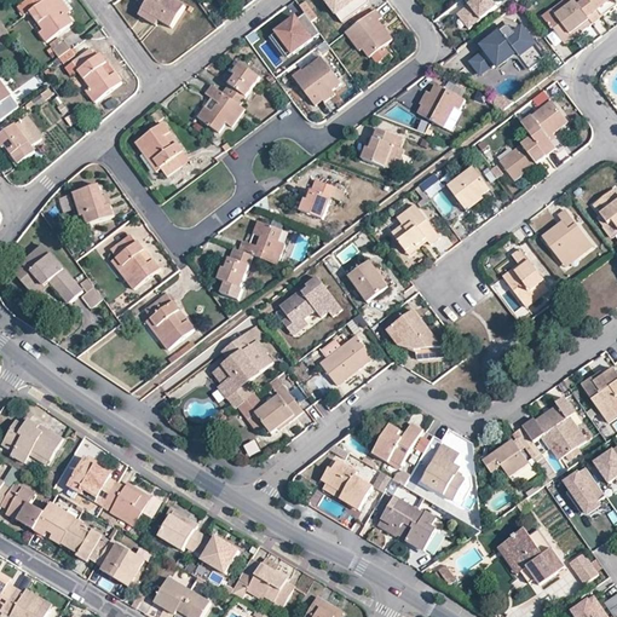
[(21,0),(16,4),(23,13),(28,10),(34,5),(41,0),(21,0)]
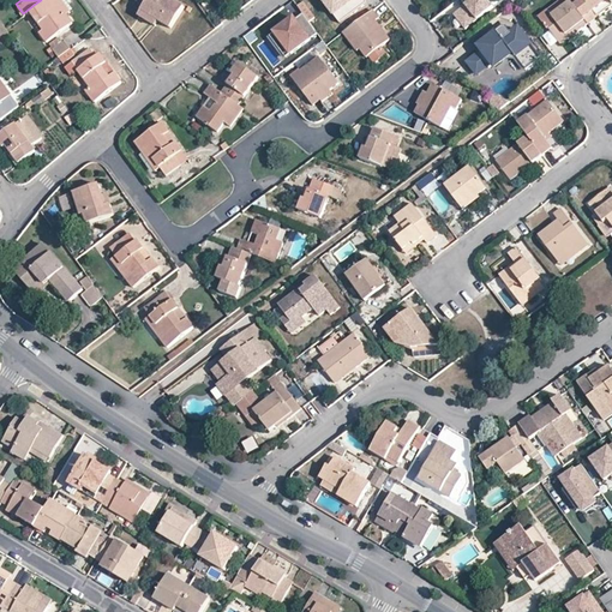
[(37,33),(43,40),(71,21),(65,13),(69,10),(61,0),(41,0),(34,5),(28,10),(41,29),(37,33)]
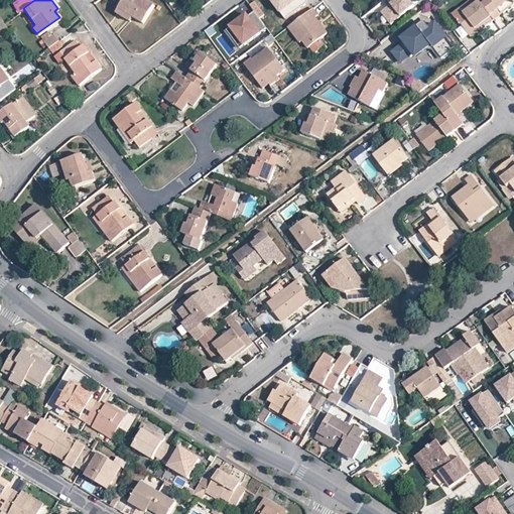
[(131,15),(141,22),(152,4),(145,0),(120,0),(117,7),(131,15)]
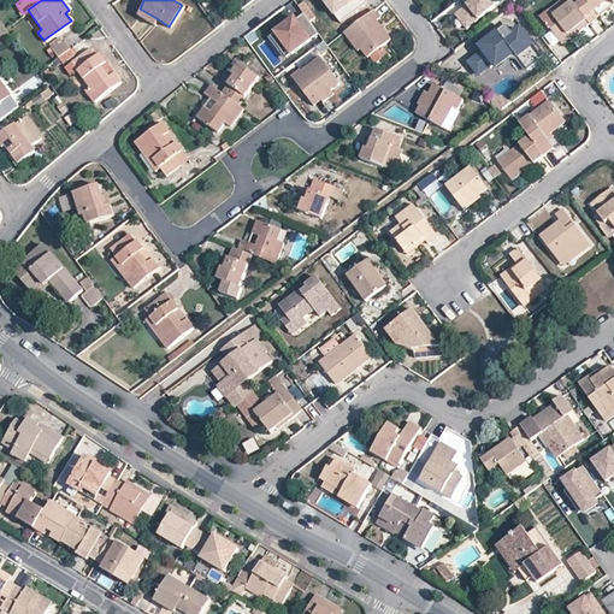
[(301,11),(307,19),(313,16),(303,0),(301,0),(296,4),(301,11)]
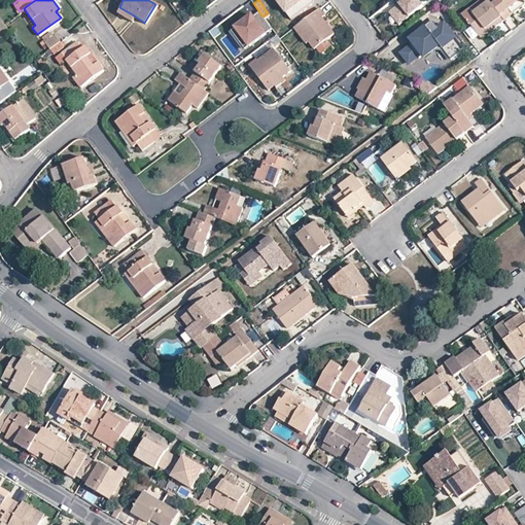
[(283,8),(294,24),(317,7),(312,1),(313,0),(277,0),(274,2),(280,10),(283,8)]
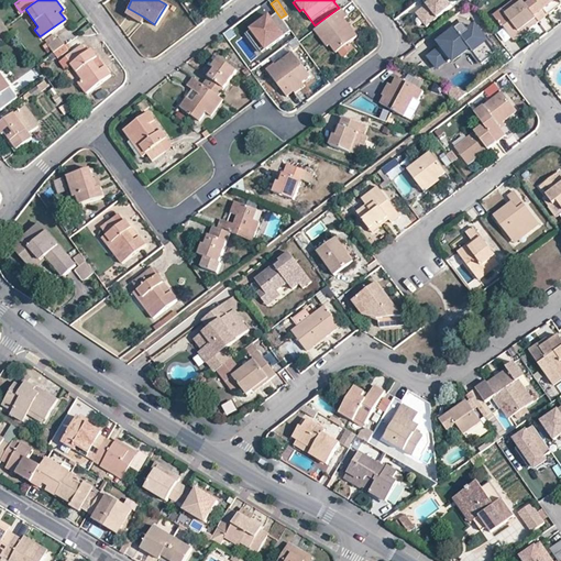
[(428,0),(429,1),(418,10),(428,23),(454,3),(452,0),(428,0)]
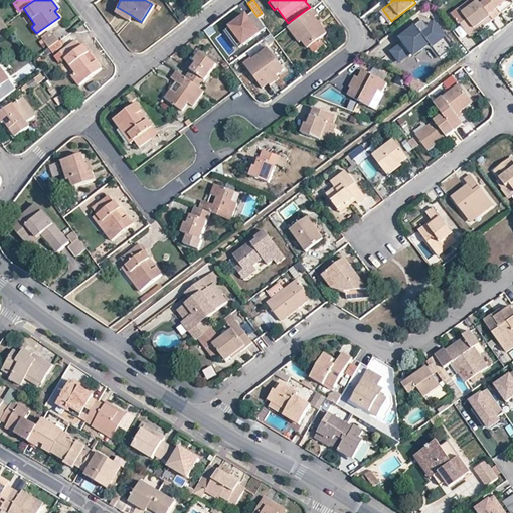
[(464,0),(449,12),(456,22),(457,21),(468,35),(475,29),(473,26),(480,21),(482,24),(490,18),(477,0),(464,0)]
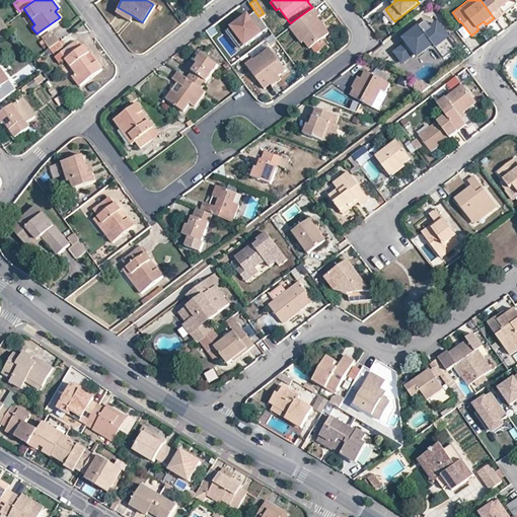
[(481,0),(494,18),(516,2),(514,0),(481,0)]
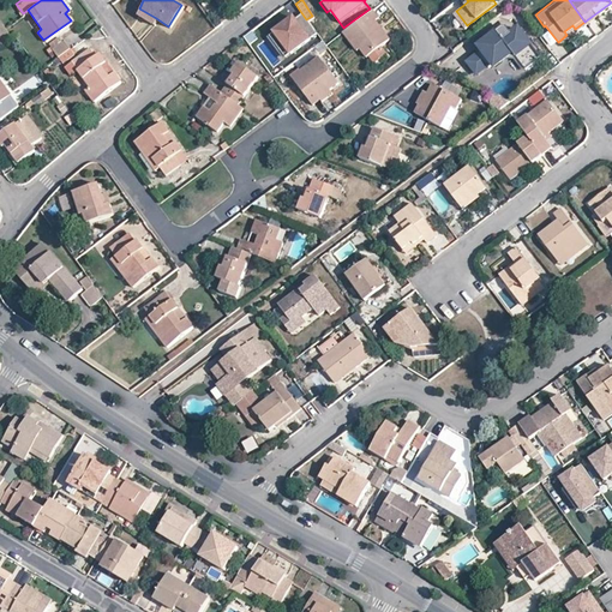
[(340,30),(354,49),(357,47),(364,55),(366,53),(371,60),(384,51),(378,43),(388,37),(373,18),(377,15),(371,7),(370,9),(343,28),(340,30)]
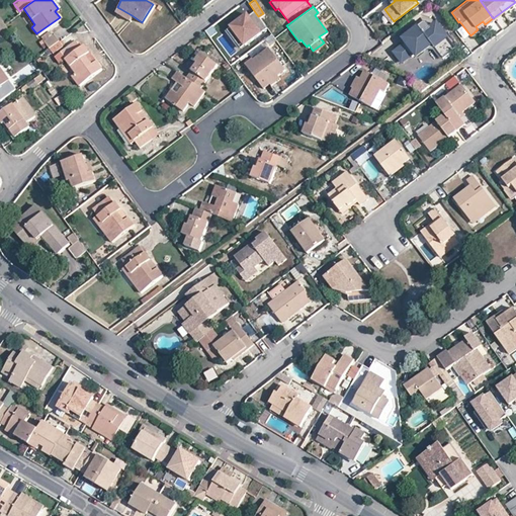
[(132,15),(117,7),(114,11),(129,20),(132,15)]
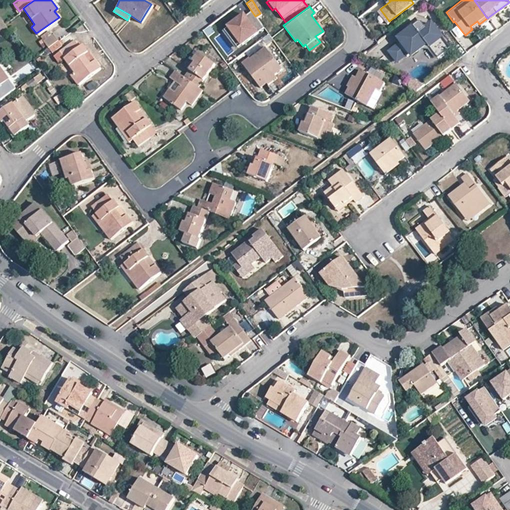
[(255,16),(250,9),(244,14),(243,12),(226,24),(240,42),(262,26),(255,16)]
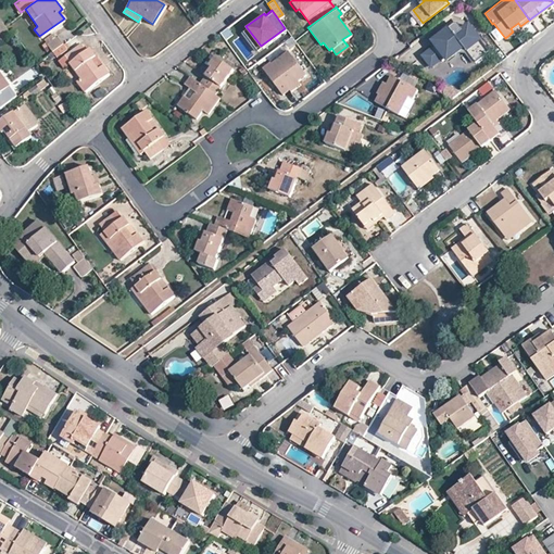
[(0,39),(10,32),(0,20),(0,39)]
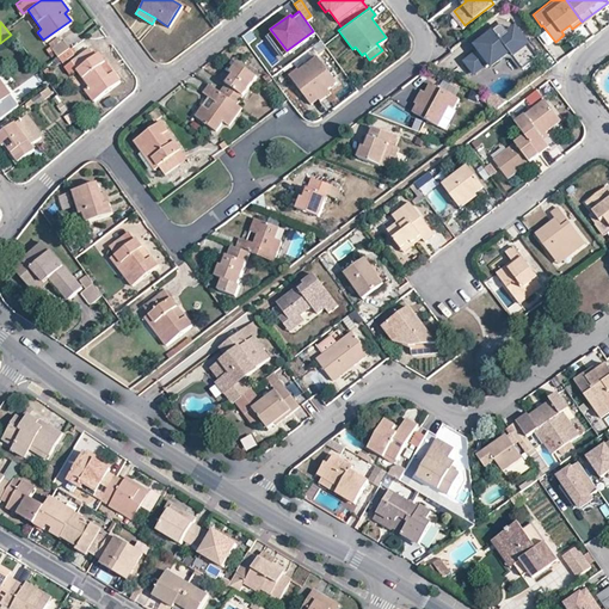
[(561,31),(564,35),(572,29),(570,25),(561,31)]
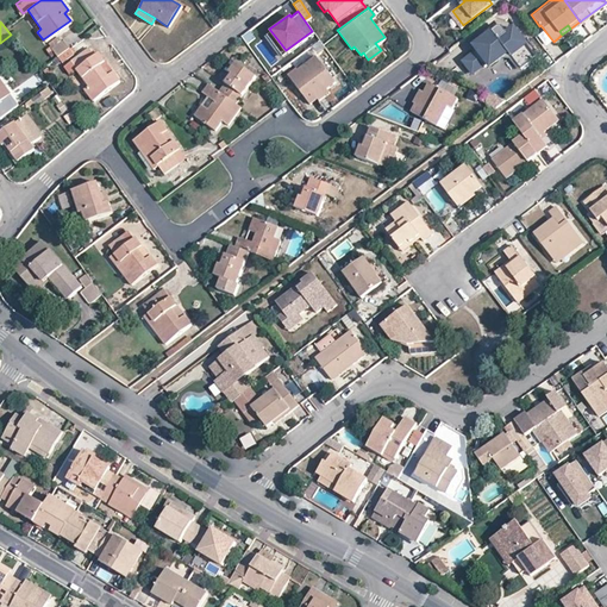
[(505,32),(492,29),(481,37),(485,42),(461,61),(470,73),(480,64),(482,67),(499,54),(508,55),(519,68),(534,56),(512,26),(505,32)]
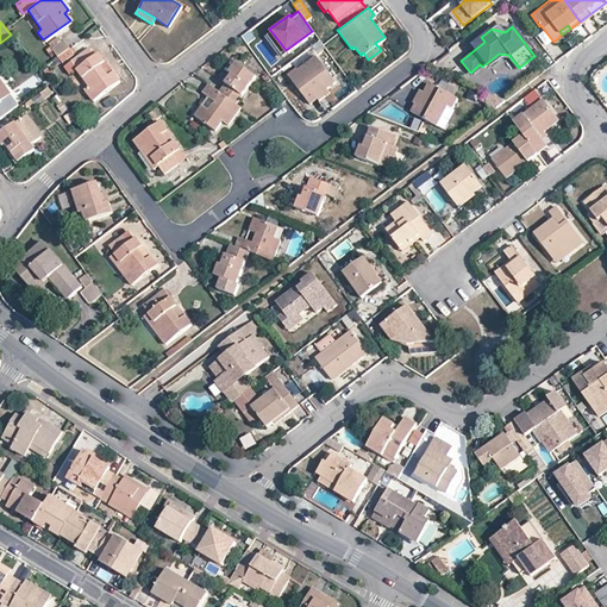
[(286,50),(269,29),(264,32),(280,54),(286,50)]
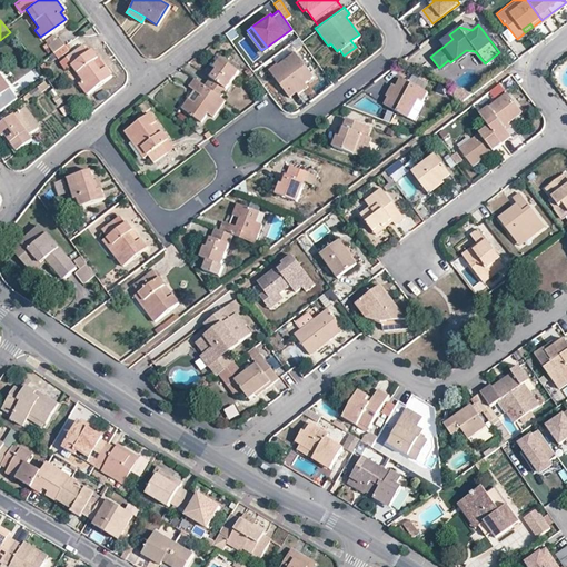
[(47,43),(52,51),(62,45),(57,37),(47,43)]
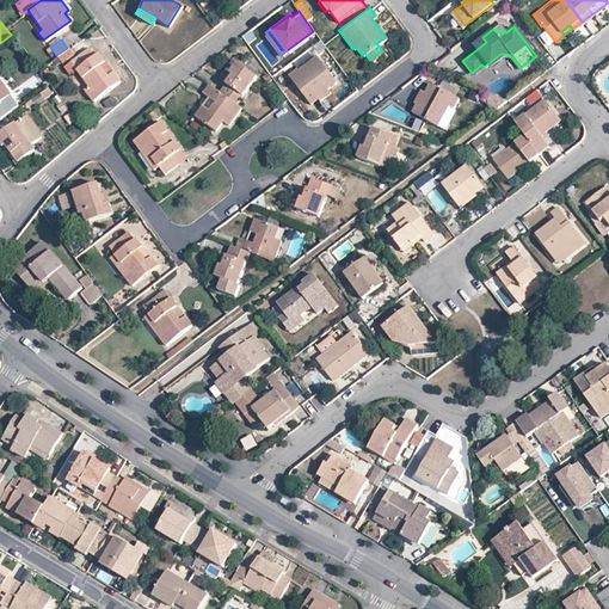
[(56,55),(60,61),(72,54),(67,48),(56,55)]
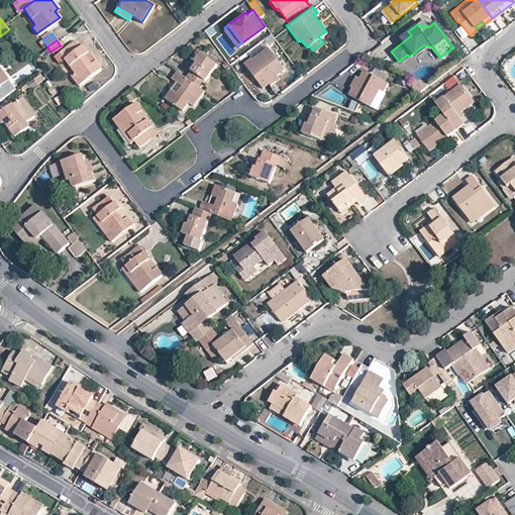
[(71,75),(78,84),(99,68),(82,44),(79,47),(74,40),(53,56),(58,63),(64,59),(69,66),(74,73),(71,75)]
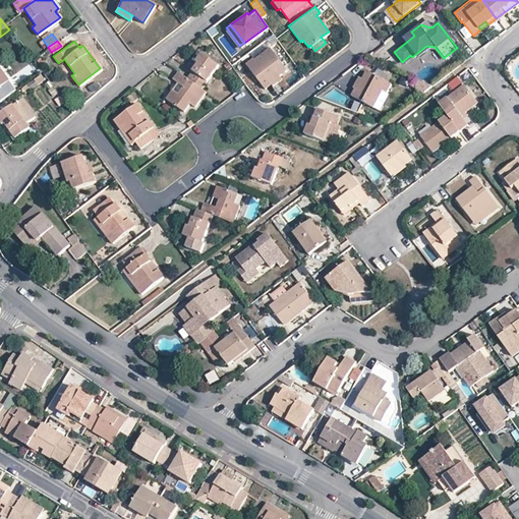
[(244,62),(265,89),(279,76),(278,74),(285,69),(268,46),(252,58),(251,57),(244,62)]
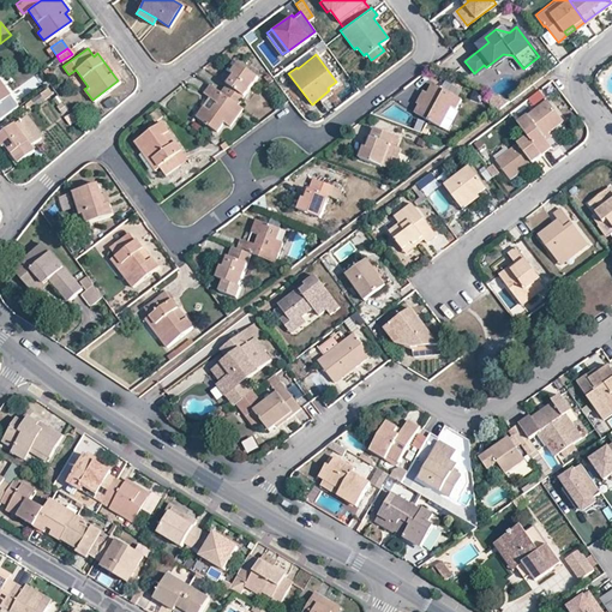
[(219,90),(235,103),(256,76),(232,58),(219,77),(225,82),(219,90)]
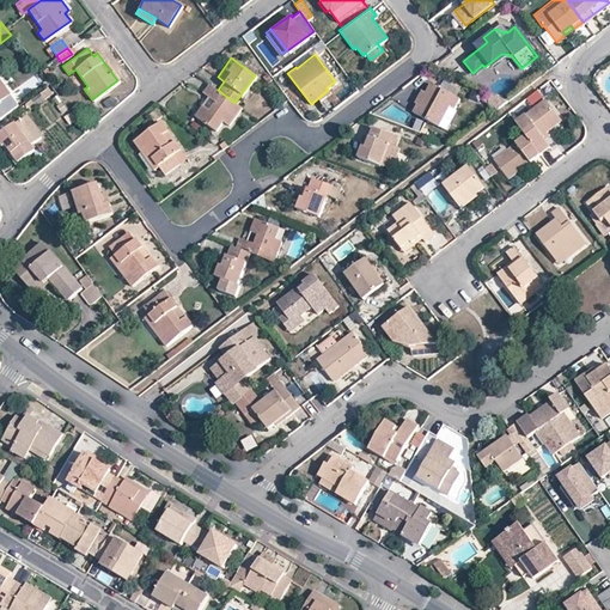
[(42,69),(48,78),(53,74),(47,66),(42,69)]
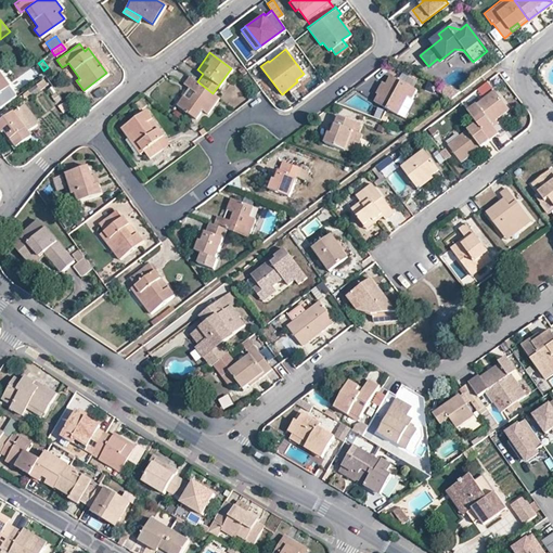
[(372,100),(404,117),(415,100),(410,98),(415,89),(388,74),(384,82),(381,80),(374,91),(376,92),(372,100)]
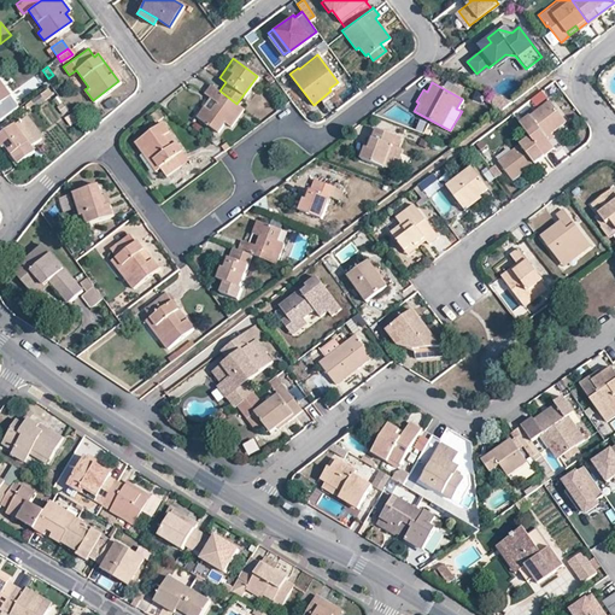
[(195,115),(217,130),(223,121),(230,126),(242,107),(236,104),(220,91),(209,83),(203,92),(209,95),(215,100),(209,109),(203,104),(195,115)]
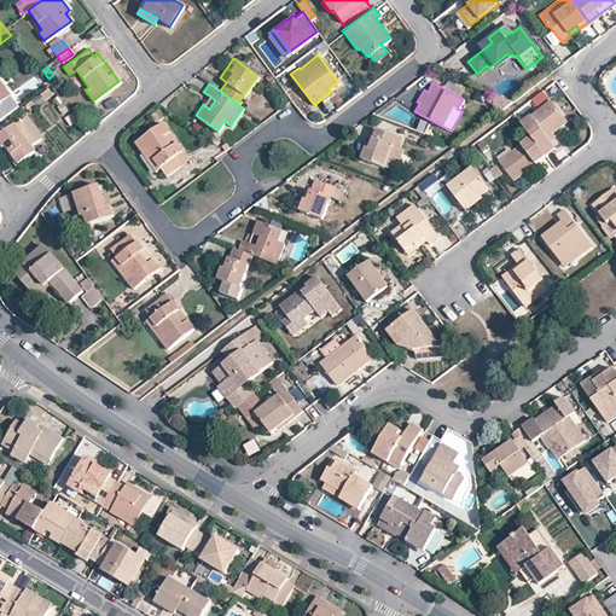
[(39,93),(44,98),(50,93),(46,87),(39,93)]
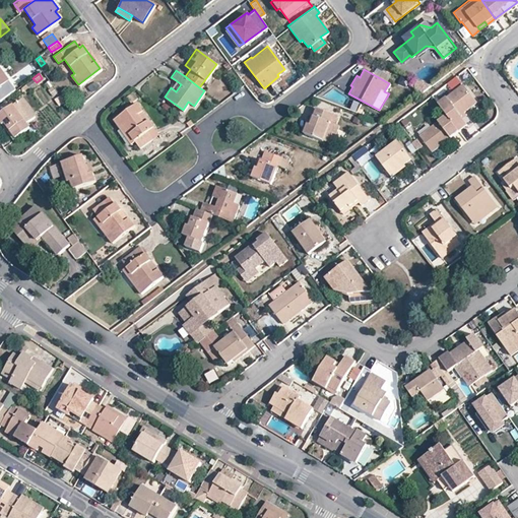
[(459,82),(454,75),(445,82),(450,89),(459,82)]
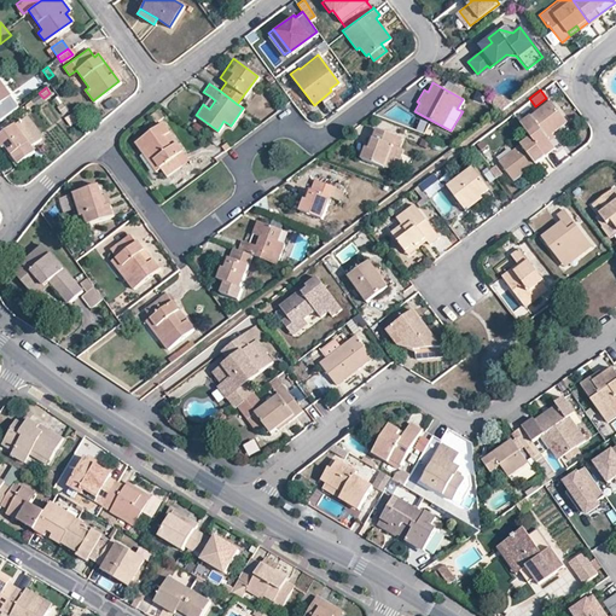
[(498,110),(511,100),(489,91),(486,99),(498,110)]
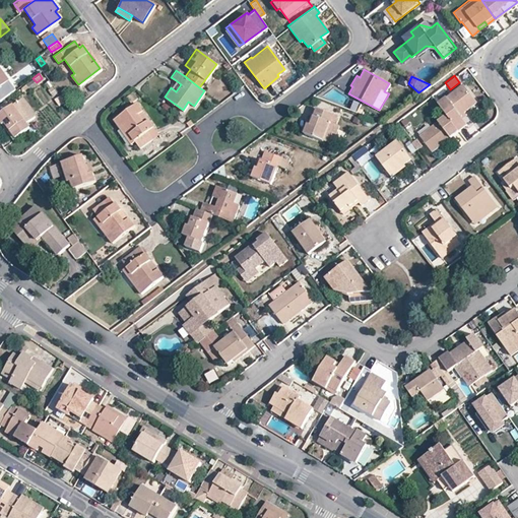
[(176,91),(181,84),(176,80),(171,87),(176,91)]
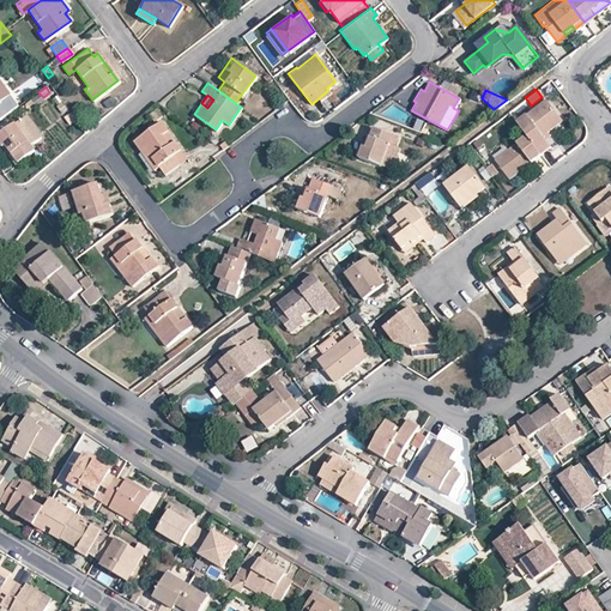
[(525,133),(539,152),(549,145),(542,134),(561,120),(543,98),(514,120),(525,133)]
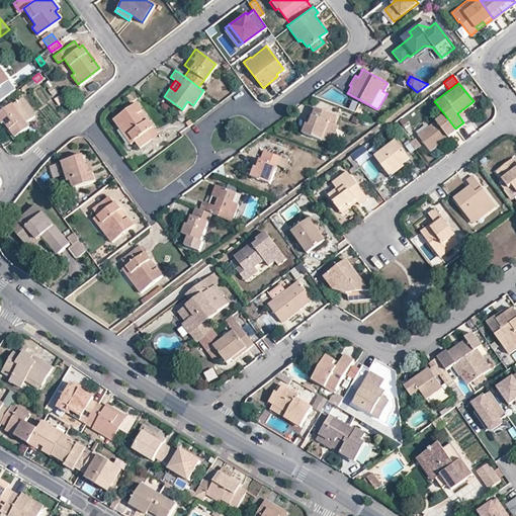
[(32,89),(47,108),(53,105),(37,85),(32,89)]
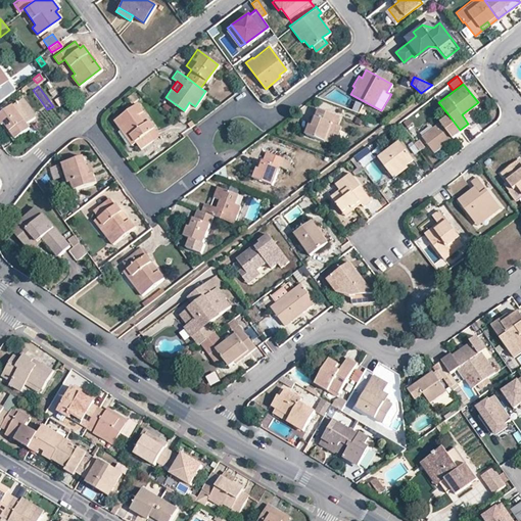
[(126,95),(131,102),(137,98),(132,91),(126,95)]
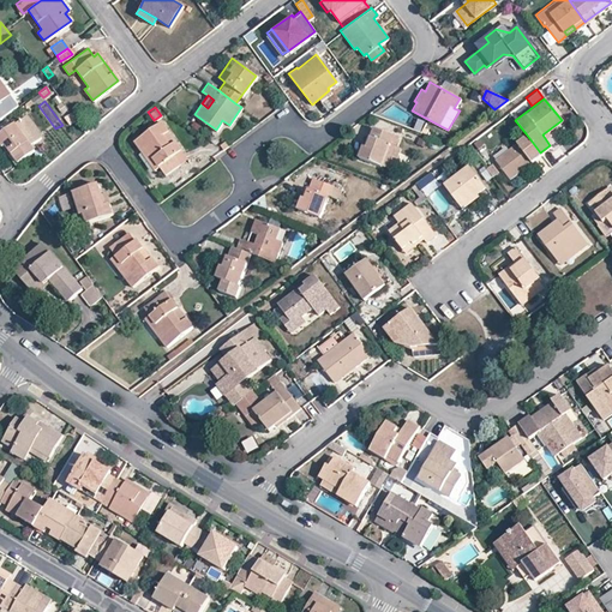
[(10,151),(16,160),(33,148),(28,142),(39,133),(23,113),(0,130),(0,144),(3,143),(10,151)]
